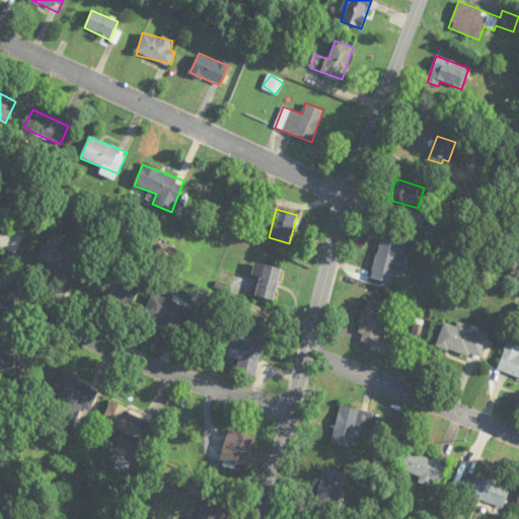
[(0,246),(16,253),(24,234),(0,224),(0,246)]
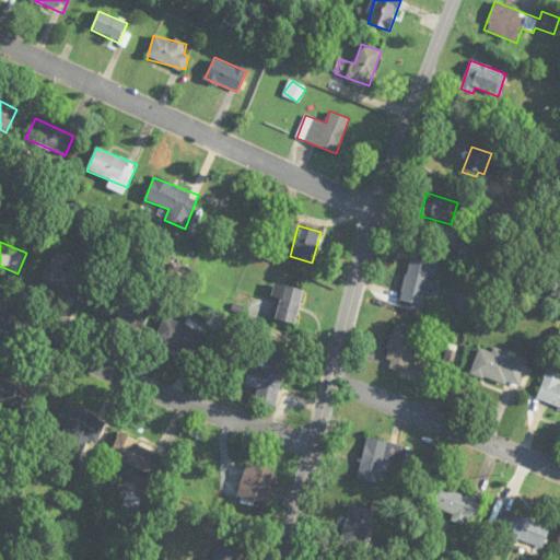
[(65,272),(71,255),(53,249),(41,287),(79,299),(85,280),(65,272)]
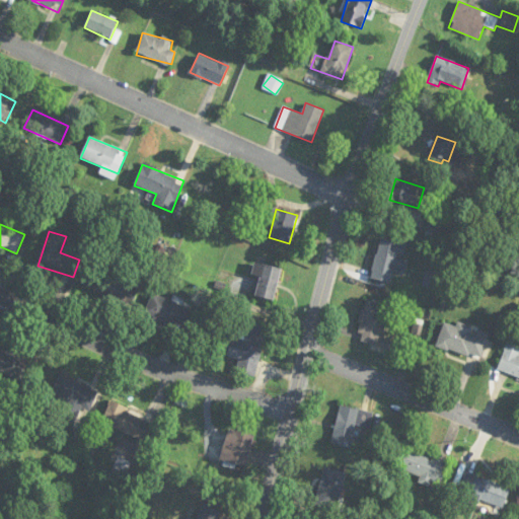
[(405,243),(381,237),(370,279),(390,284),(393,271),(405,274),(409,260),(401,257),(405,243)]
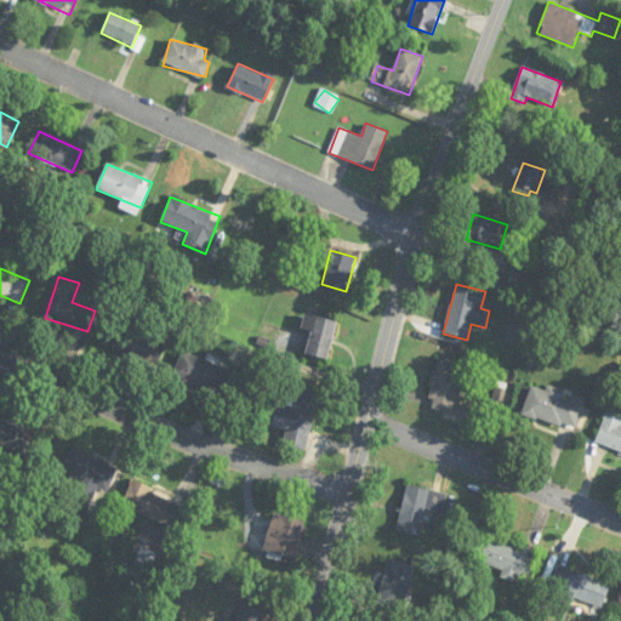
[(306,357),(330,359),(334,322),(309,320),(306,357)]
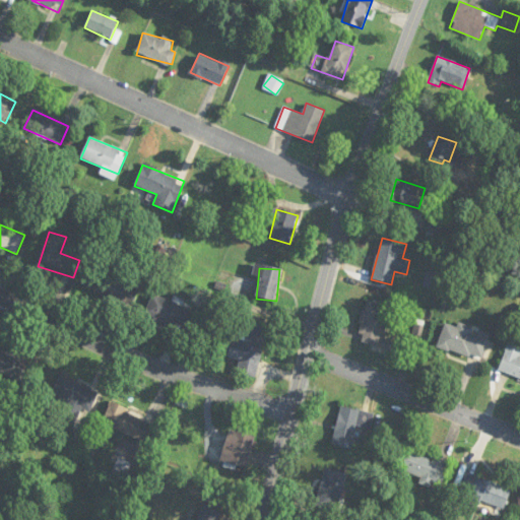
[(93,287),(128,308),(139,290),(105,269),(93,287)]
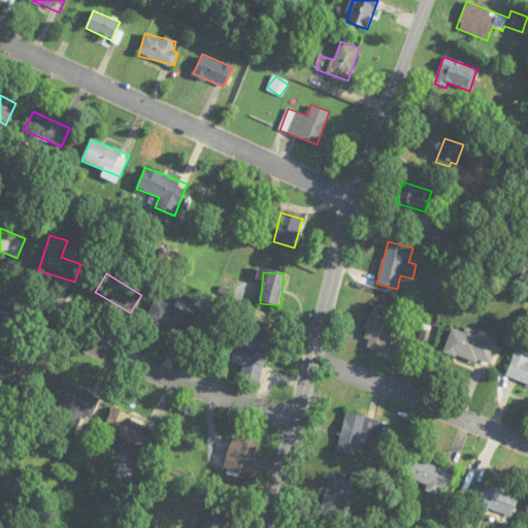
[(187,335),(195,315),(155,298),(146,319),(187,335)]
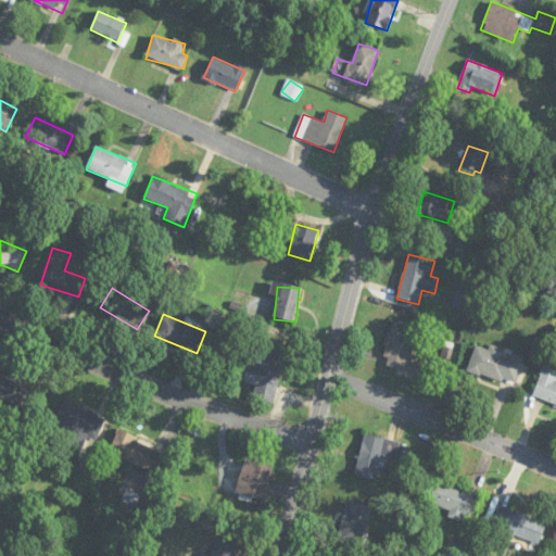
[(415,326),(393,320),(381,364),(402,369),(415,326)]
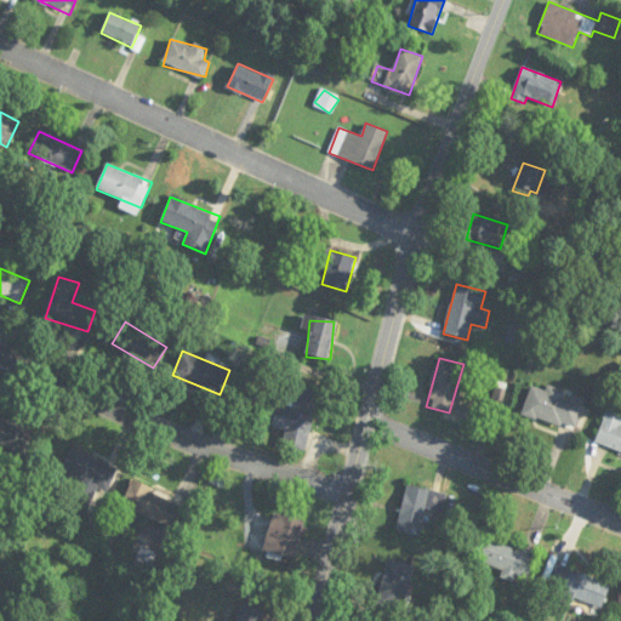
[(586,399),(547,386),(546,389),(531,386),(522,414),(575,433),(586,399)]
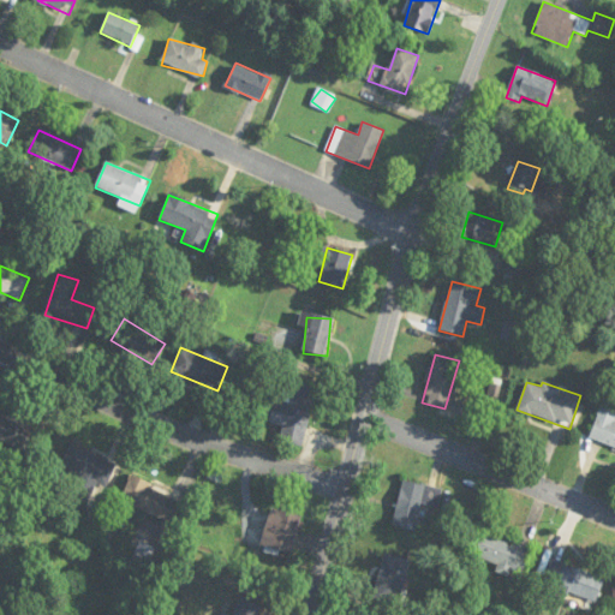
[(305,447),(316,388),(293,384),(292,394),(276,392),(270,424),(282,427),(280,443),(305,447)]
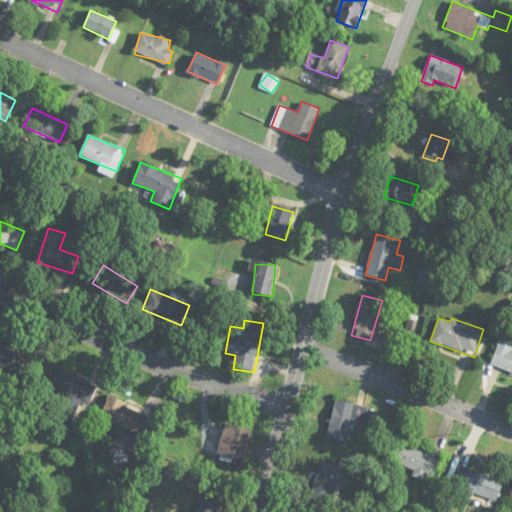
[(511,339),(500,336),(491,367),(511,373),(511,339)]
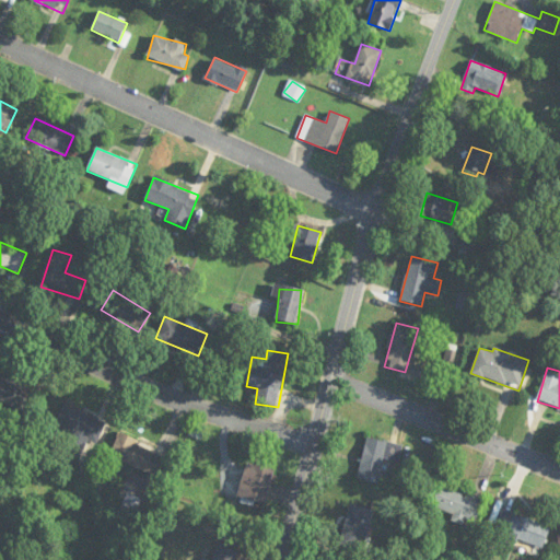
[(104,423),(63,405),(54,426),(73,434),(65,452),(86,462),(104,423)]
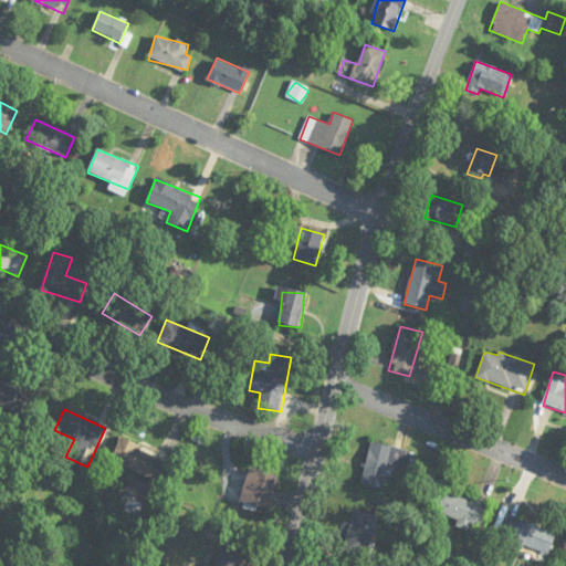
[(111,461),(155,481),(165,459),(119,439),(111,461)]
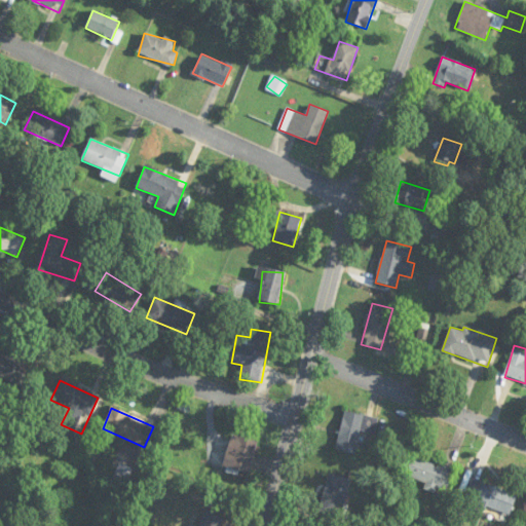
[(336,451),(360,455),(364,435),(375,437),(379,418),(343,412),(336,451)]
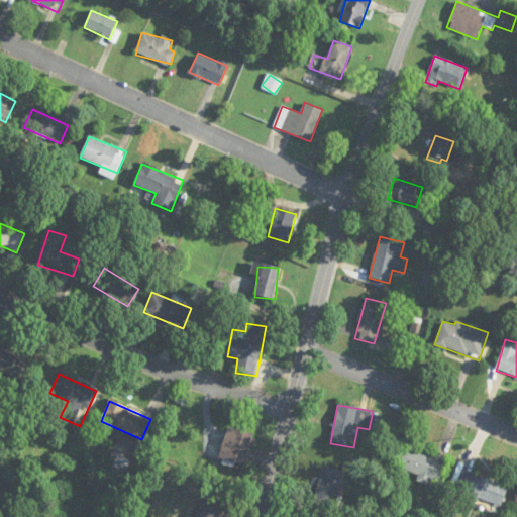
[(244,470),(252,434),(227,428),(218,463),(244,470)]
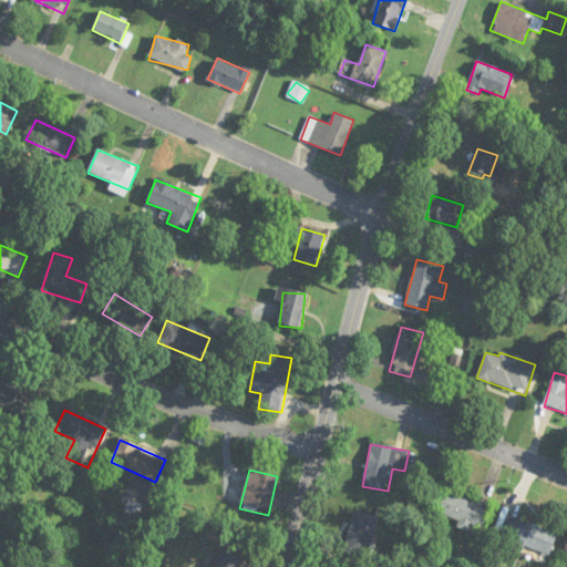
[(436,515),(482,531),(491,507),(445,491),(436,515)]
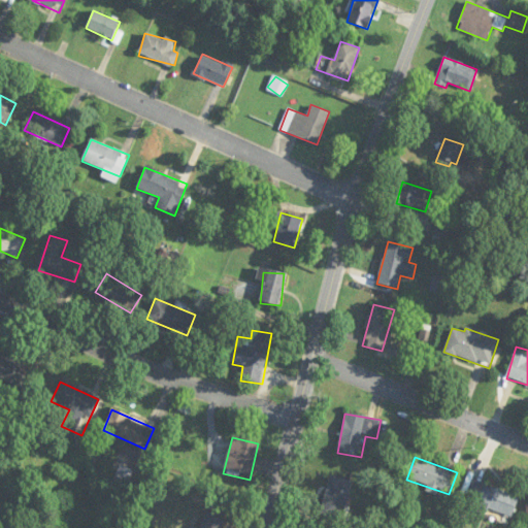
[(353,484),(330,475),(320,507),(341,516),(353,484)]
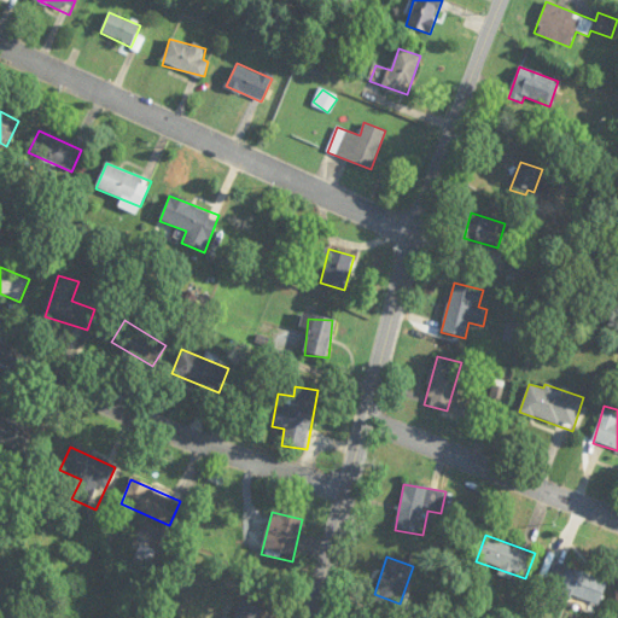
[(607,582),(554,564),(543,595),(569,604),(572,596),(600,605),(607,582)]
